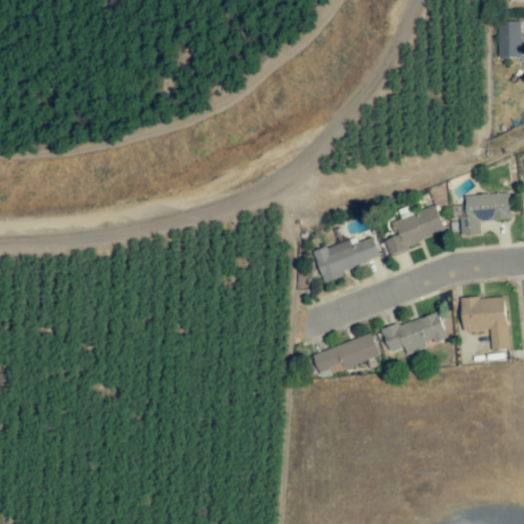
[(497,57),(521,57),(521,22),(498,20),(497,57)]
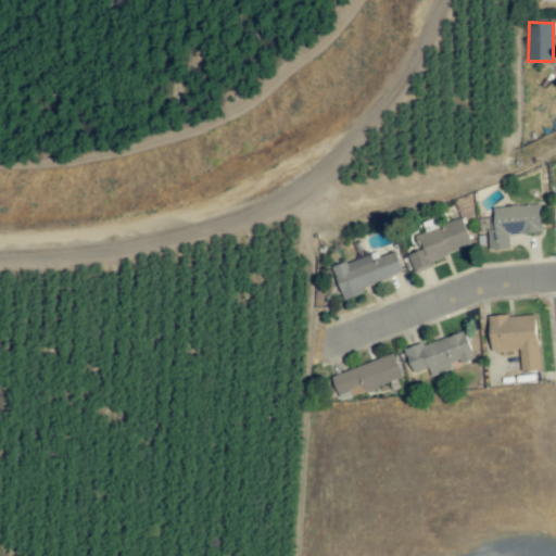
[(492,206),(493,217),(479,218),(480,231),(488,231),(489,249),(510,248),(509,234),(541,232),(540,205),(492,206)]
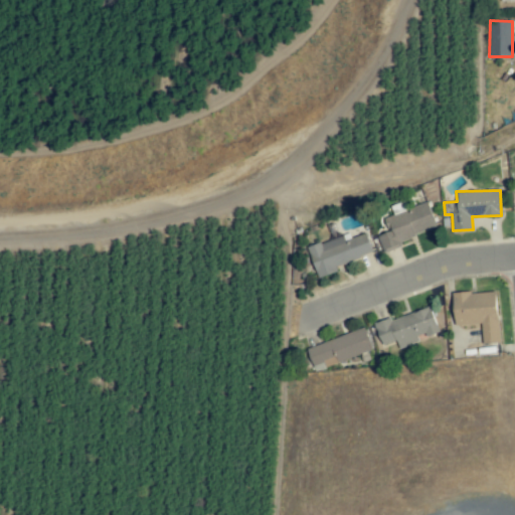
[(437,227),(427,202),(383,218),(388,232),(378,236),(384,252),(401,246),(399,240),(437,227)]
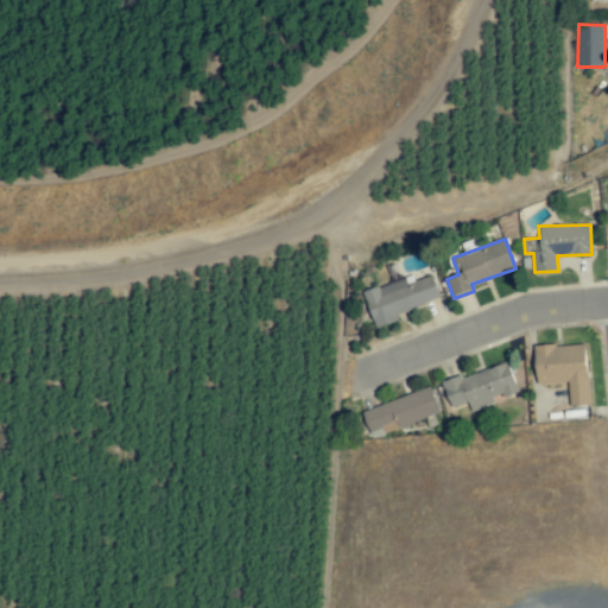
[(441,298),(432,274),(409,284),(406,277),(362,292),(375,329),(399,321),(397,314),(441,298)]
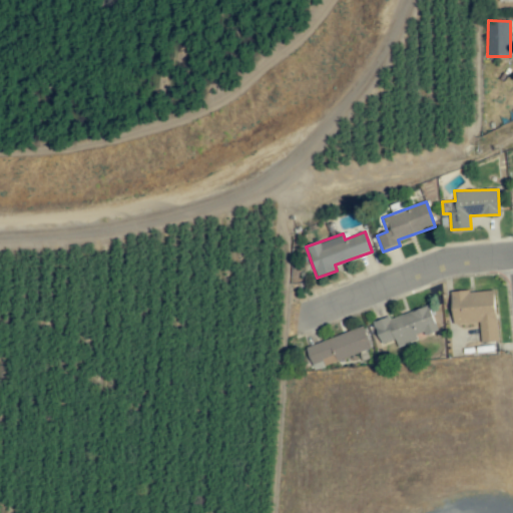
[(495,290),(451,293),(453,325),(479,323),(481,343),(498,341),(495,290)]
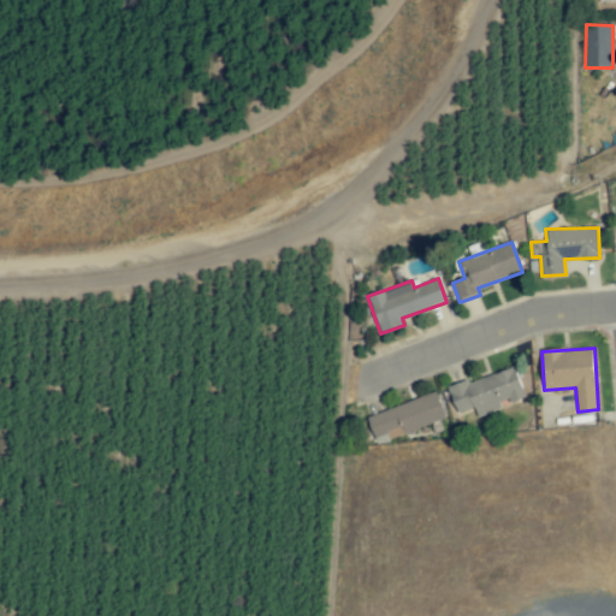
[(525,396),(515,367),(468,383),(467,380),(448,388),(457,414),(474,408),(478,418),(502,408),(501,406),(525,396)]
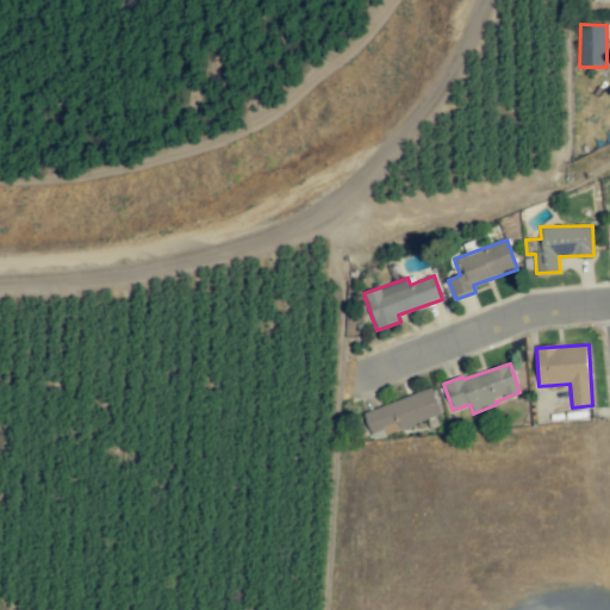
[(442,415),(431,387),(362,414),(369,431),(384,427),(386,435),(442,415)]
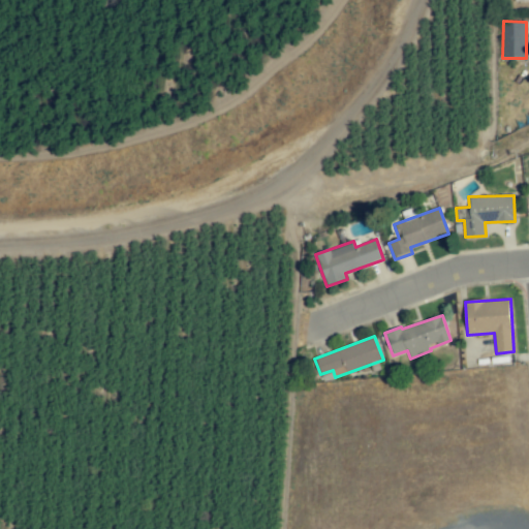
All buildings are outlined.
